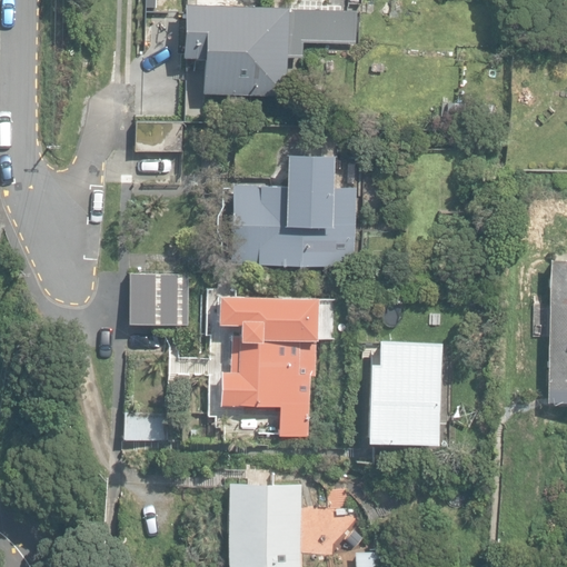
[(202,95),(286,98),(288,58),(302,59),(304,43),(357,46),(358,11),(185,3),(182,58),(204,59),(202,95)]
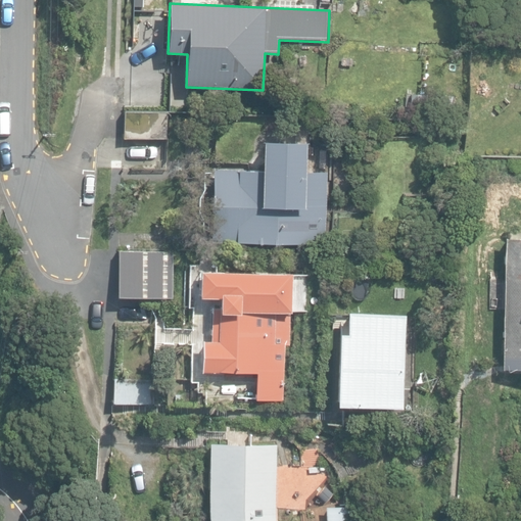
[(125,139),(170,140),(170,114),(125,113),(125,139)]
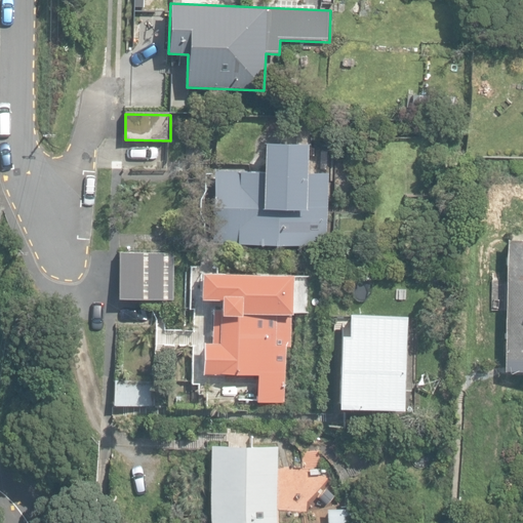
[(212,244),(328,247),(330,173),(307,172),(308,143),(265,142),(264,171),(215,169),(212,244)]
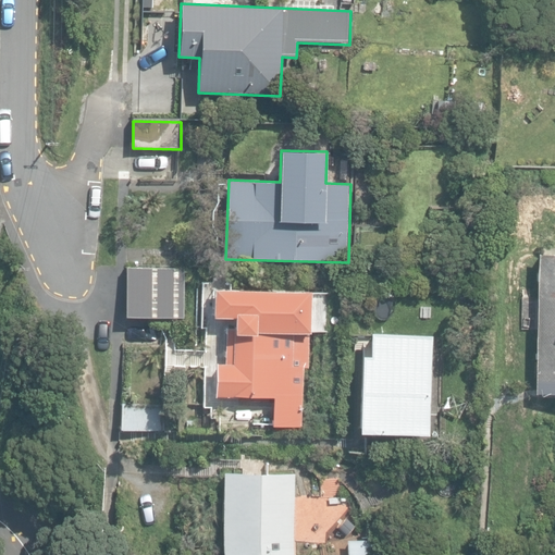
[(537,394),(554,394),(554,255),(540,255),(537,394)]
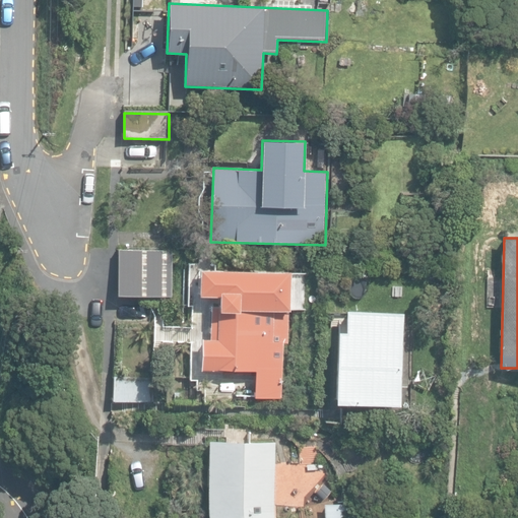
[(117,298),(175,298),(173,252),(118,252),(117,298)]
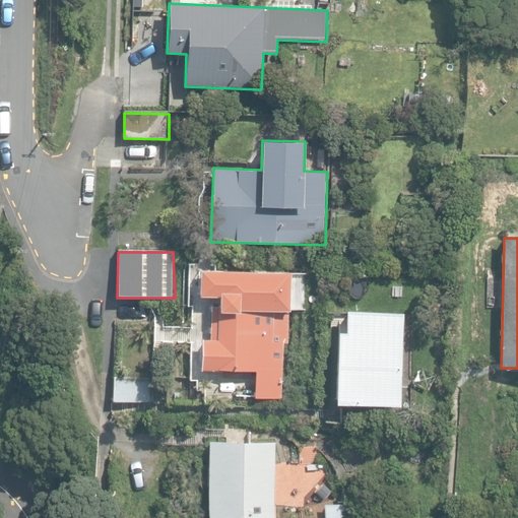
[(256,398),(282,400),(285,344),(290,344),(292,274),(257,273),(257,303),(261,303),(260,309),(219,307),(218,341),(203,340),(202,371),(256,373),(256,398)]
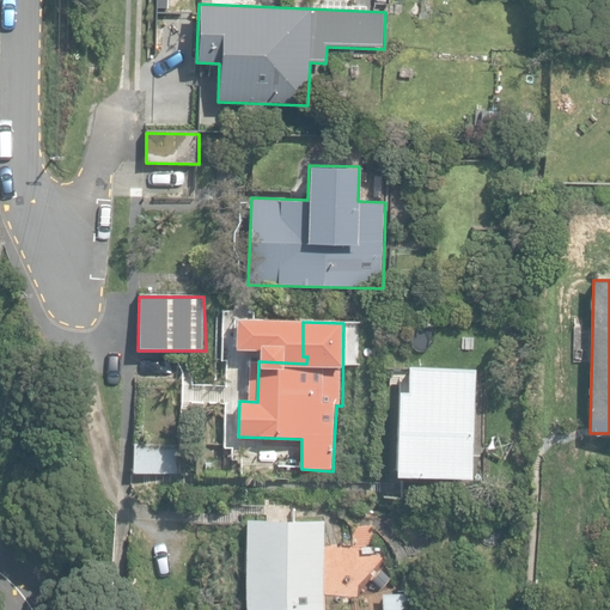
[(395,476),(471,479),(476,370),(408,366),(407,391),(398,391),(395,476)]
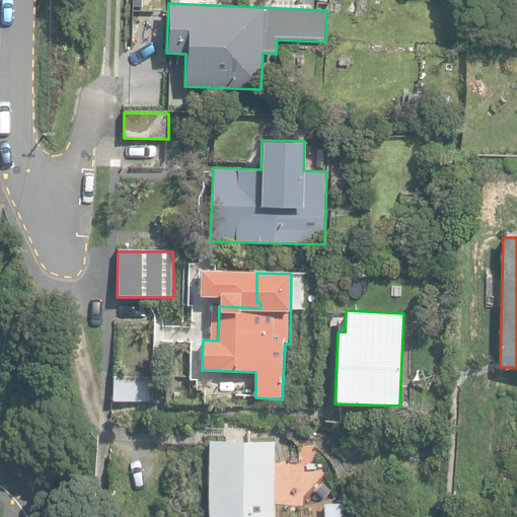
[(114,401),(154,404),(156,378),(116,376),(114,401)]
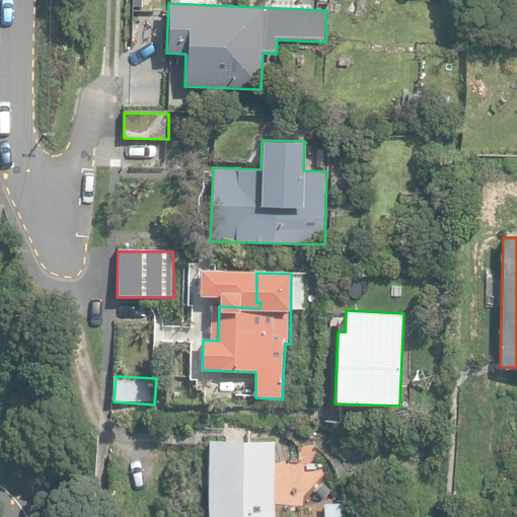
[(274,516),(280,516),(280,502),(274,502),(274,501),(276,501),(276,482),(275,482),(276,442),(210,440),(210,447),(208,447),(207,464),(209,464),(209,495),(207,495),(207,511),(208,511),(207,516),(274,516)]
